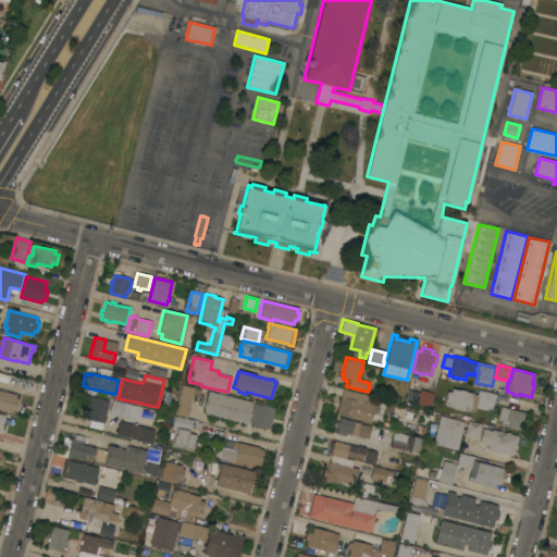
[(181,384),(194,387),(194,388),(200,390),(199,396),(192,395),(186,418),(173,415),(181,384)]
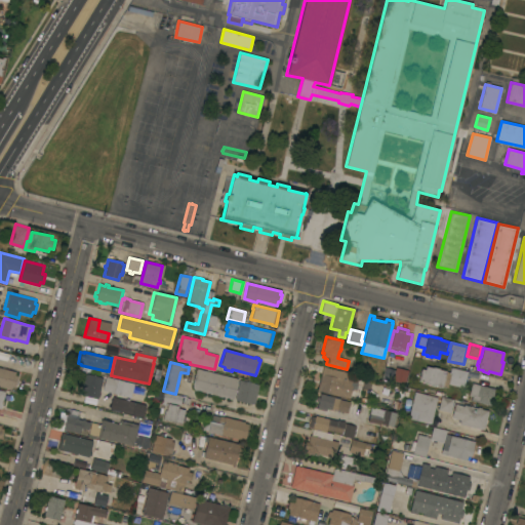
[(323,366),(349,373),(347,380),(353,381),(349,399),(333,395),(316,391),(323,366)]
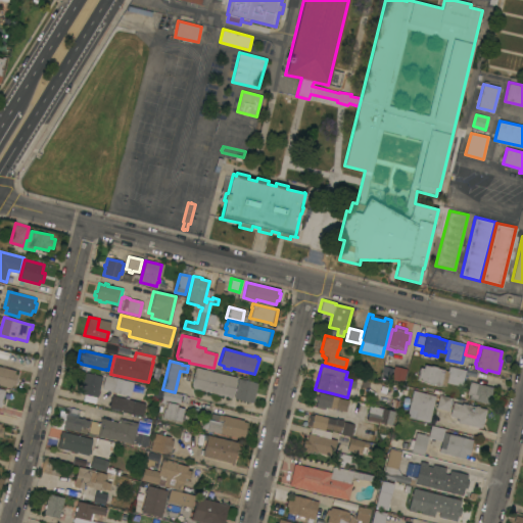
[(419,368),(423,369),(424,365),(431,367),(431,366),(437,367),(437,368),(444,370),(444,371),(447,371),(448,367),(465,370),(461,386),(445,383),(445,386),(437,385),(437,386),(435,385),(435,384),(432,384),(432,385),(426,383),(426,382),(420,381),(421,380),(417,379),(419,368)]
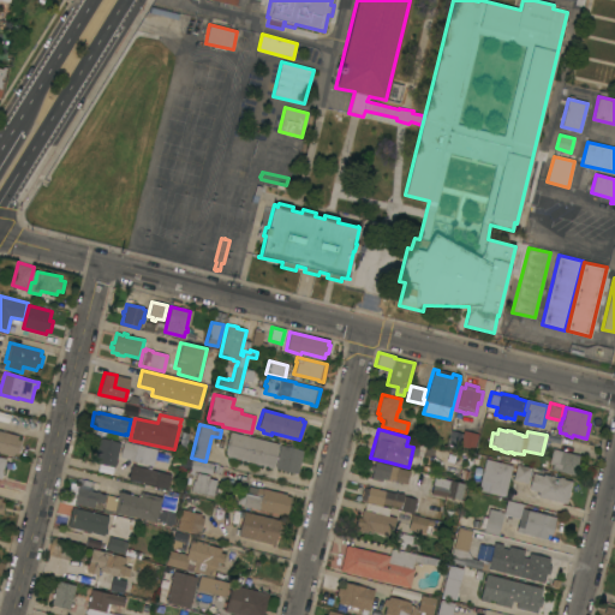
[(0,430),(19,435),(18,439),(22,440),(18,453),(15,453),(13,455),(0,452),(0,430)]
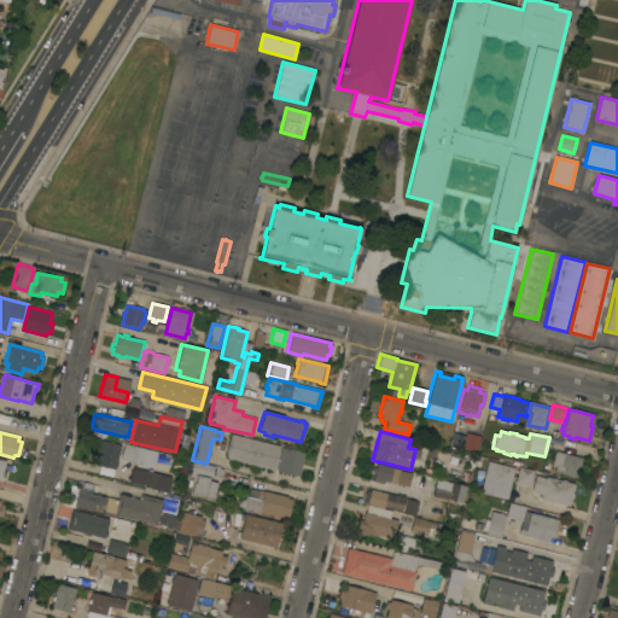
[(481,436),(476,452),(461,448),(465,432),(481,436)]
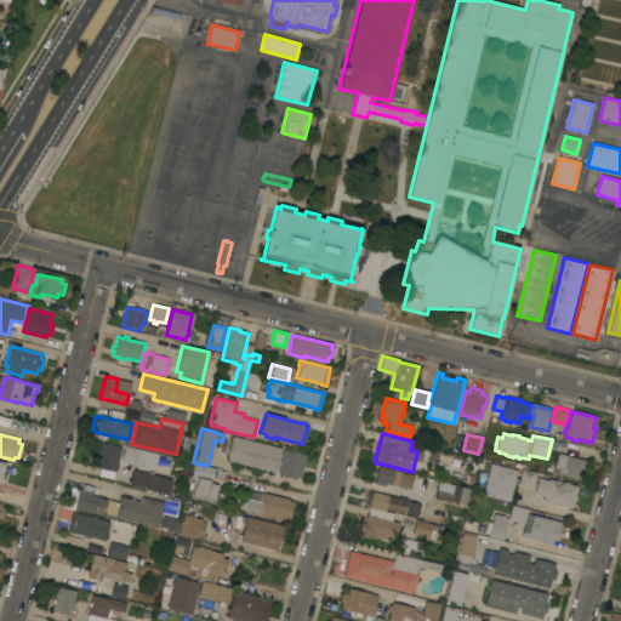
[(232,437),(281,448),(275,473),(231,462),(227,457),(232,437)]
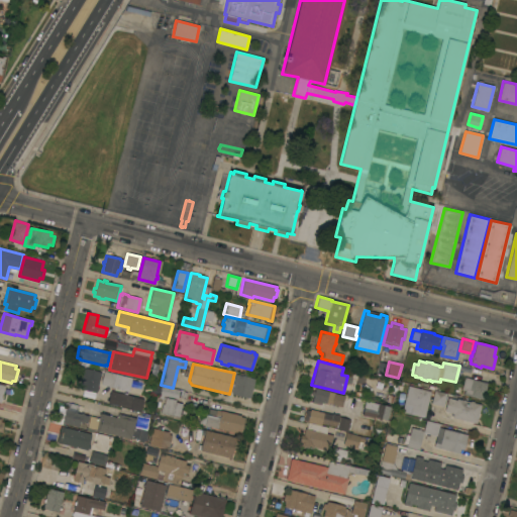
[(97,387),(98,388),(97,390),(96,389),(96,393),(79,389),(80,384),(79,384),(81,375),(82,375),(84,369),(101,373),(97,387)]
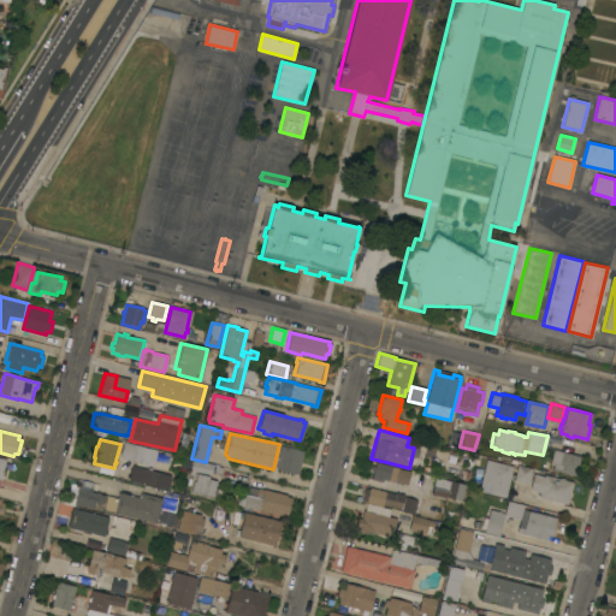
[(157,450),(153,467),(129,461),(129,460),(119,457),(123,442),(157,450)]
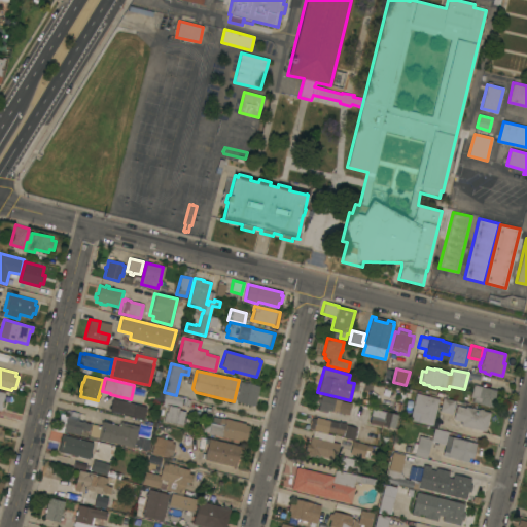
[(254,406),(235,401),(240,382),(259,386),(254,406)]
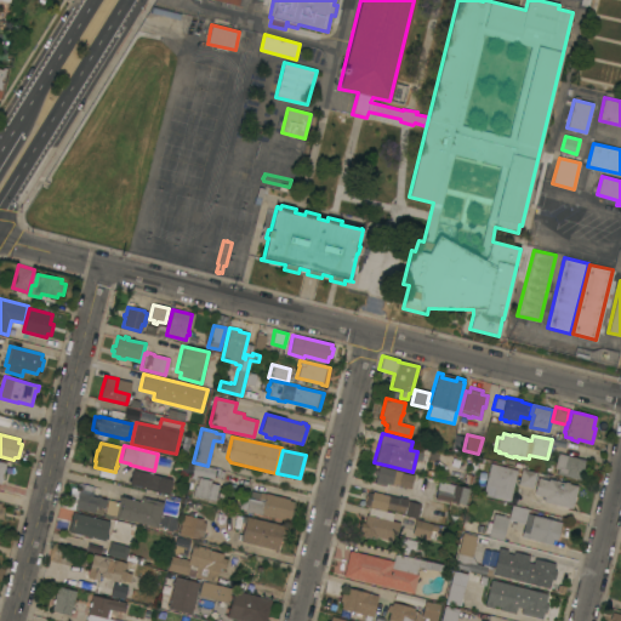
[(585,461),(584,468),(586,469),(585,474),(581,474),(580,480),(557,474),(558,468),(553,468),(558,454),(585,461)]
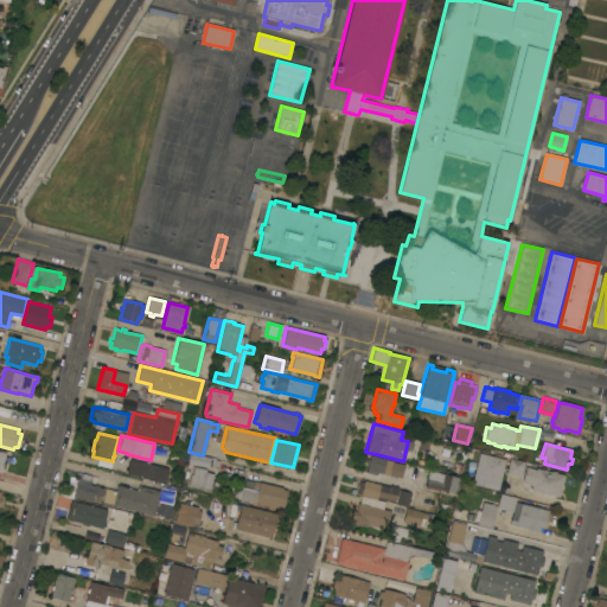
[(190,453),(210,458),(208,468),(192,464),(191,468),(186,467),(190,453)]
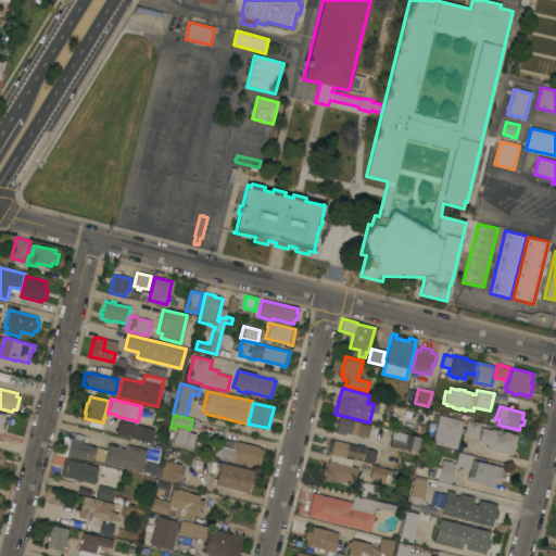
[(439,415),(463,421),(456,449),(441,445),(443,437),(433,434),(439,415)]
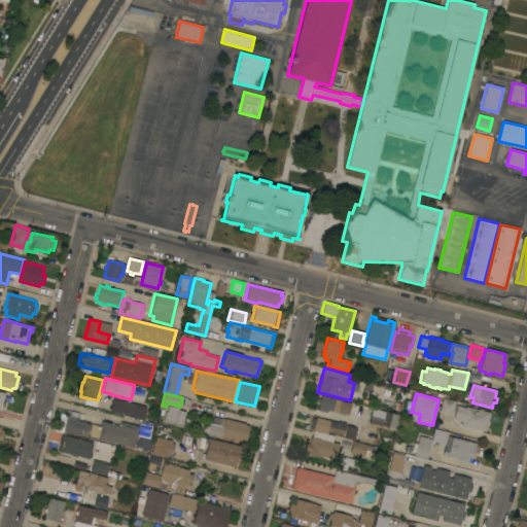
[(317,411),(321,395),(341,400),(341,398),(350,400),(350,403),(351,403),(348,415),(332,411),(332,412),(327,411),(327,413),(317,411)]
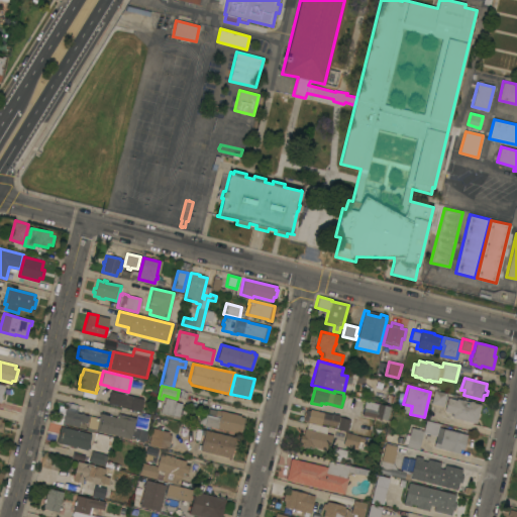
[(110,391),(123,394),(124,392),(127,393),(126,395),(143,399),(140,411),(107,403),(110,391)]
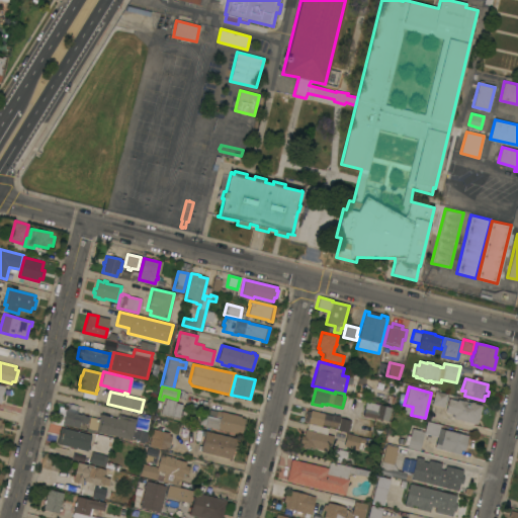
[(443,407),(432,404),(435,392),(447,395),(443,407)]
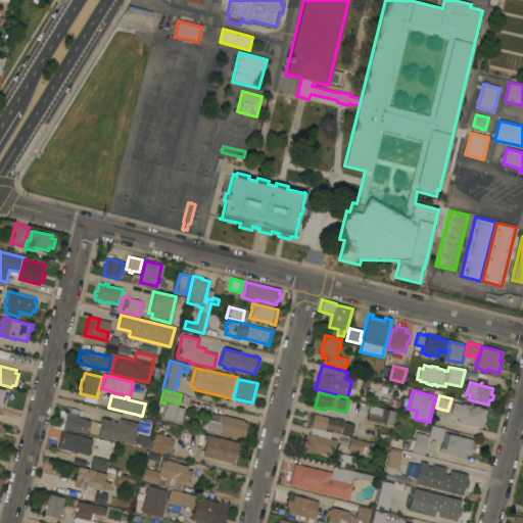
[(396,409),(390,407),(391,399),(398,400),(396,409)]
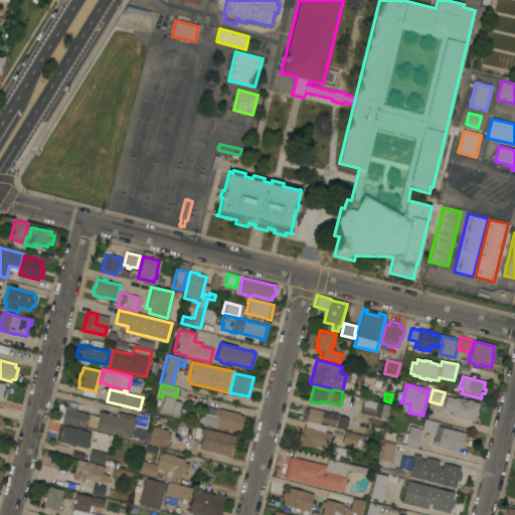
[(162,402),(163,402),(165,395),(175,398),(174,400),(181,402),(180,407),(181,408),(180,412),(179,412),(178,415),(160,411),(162,402)]
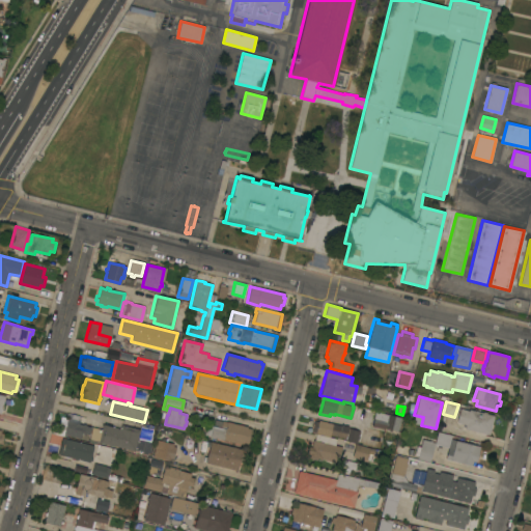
[(482,413),(482,412),(486,413),(486,414),(494,416),(488,435),(486,435),(485,435),(464,429),(465,425),(456,423),(459,409),(468,411),(469,410),(482,413)]
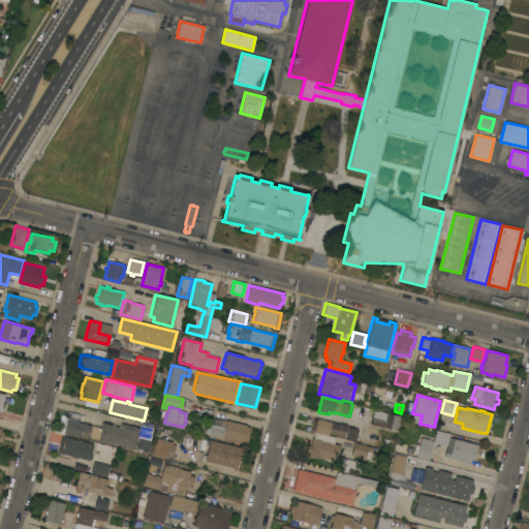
[(374,410),(385,413),(386,412),(399,416),(396,430),(382,427),(382,428),(381,428),(380,433),(368,430),(369,425),(370,425),(372,416),(374,410)]
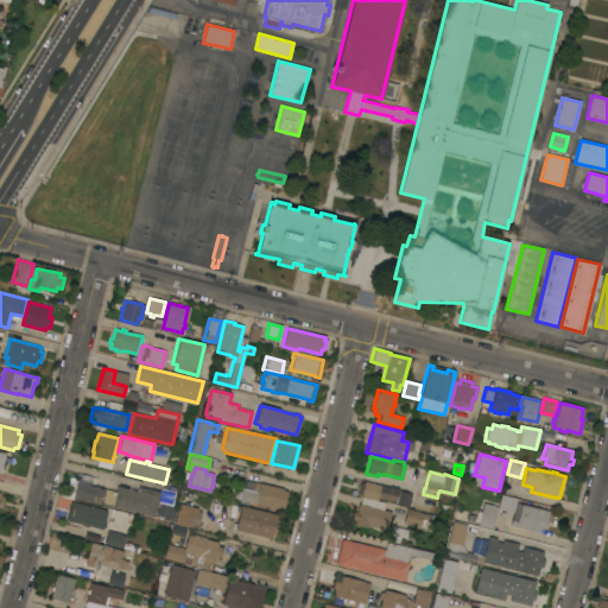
[(391,488),(391,487),(396,488),(396,487),(399,488),(398,491),(412,494),(409,508),(394,505),(396,502),(378,498),(377,500),(361,496),(361,495),(356,494),(360,482),(365,483),(365,481),(391,488)]
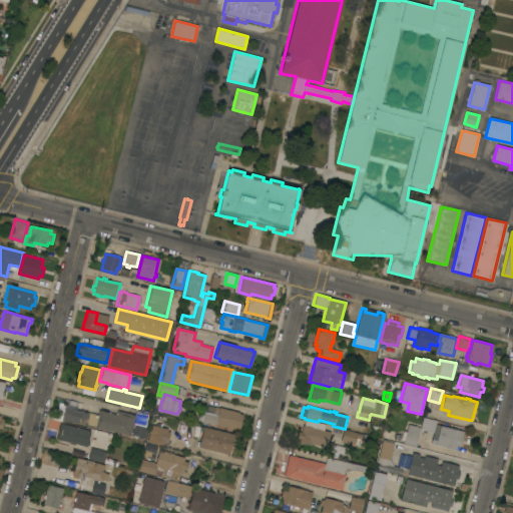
[(61,419),(64,407),(79,411),(80,409),(83,410),(82,411),(87,413),(86,415),(87,415),(88,412),(98,415),(98,413),(97,413),(98,410),(108,412),(110,412),(110,413),(115,414),(115,412),(116,413),(117,411),(134,415),(134,418),(133,418),(132,424),(146,428),(143,438),(129,434),(129,436),(108,431),(108,432),(106,431),(106,430),(94,427),(95,426),(93,426),(92,429),(85,427),(87,419),(86,419),(85,420),(78,418),(77,423),(61,419)]
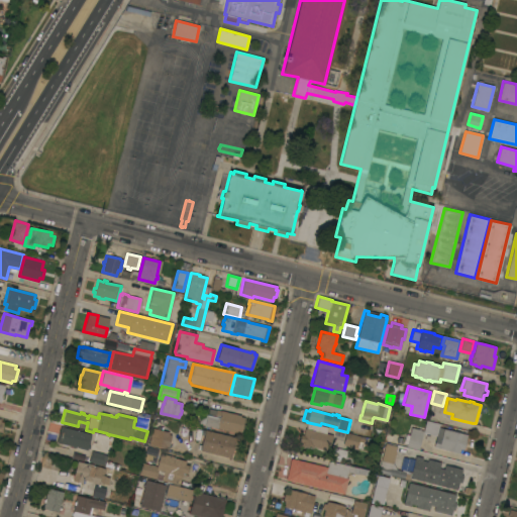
[(201,414),(206,416),(207,414),(214,416),(216,410),(240,415),(240,417),(244,418),(240,432),(237,431),(236,433),(204,425),(204,424),(199,423),(201,414)]
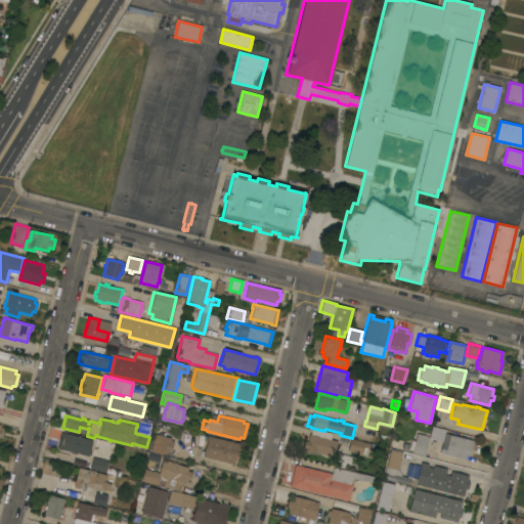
[(417,433),(429,437),(432,427),(446,431),(444,440),(447,441),(449,435),(474,441),(470,456),(466,455),(465,460),(439,453),(441,443),(442,443),(443,442),(429,438),(424,456),(411,452),(417,433)]
